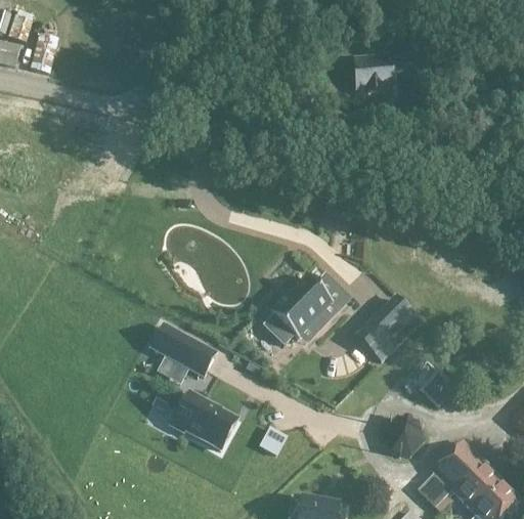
[(18,9),(7,38),(23,43),(34,14),(18,9)]
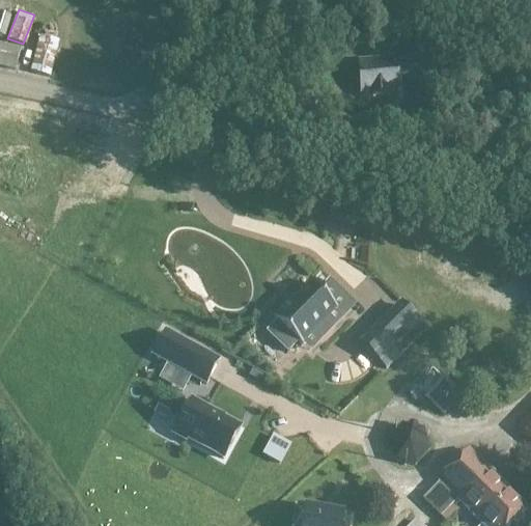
[(0,11),(0,33),(5,35),(10,15),(0,11)]
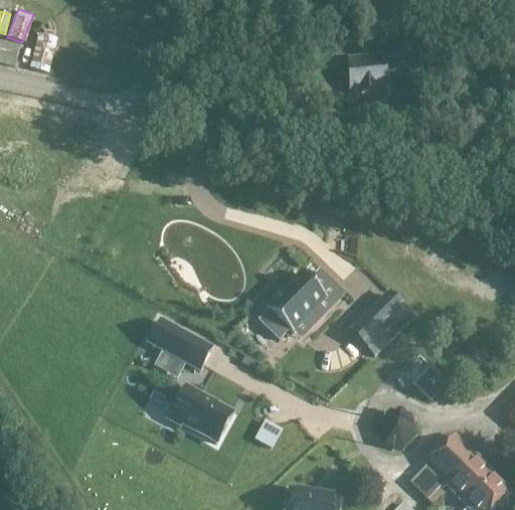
[(58,37),(39,33),(30,66),(49,70),(58,37)]
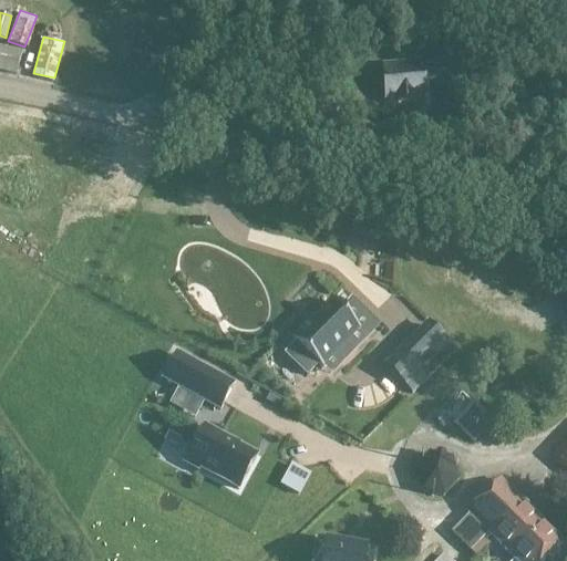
[(22,48),(0,42),(0,65),(17,70),(22,48)]
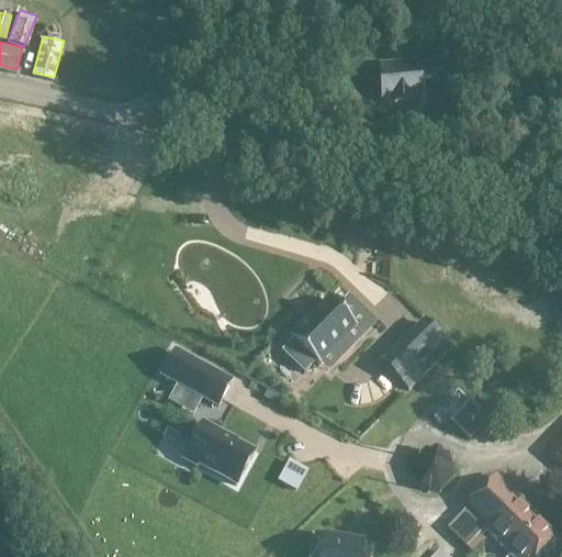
[(411,93),(422,92),(419,60),(381,64),(383,96),(394,95),(394,97),(411,96),(411,93)]
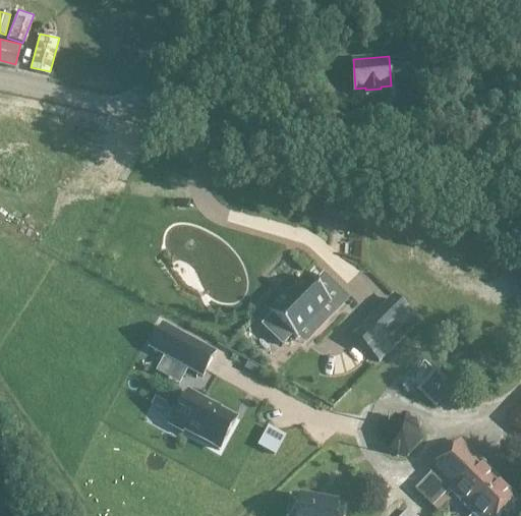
[(236,155),(229,154),(227,161),(234,163),(236,155)]
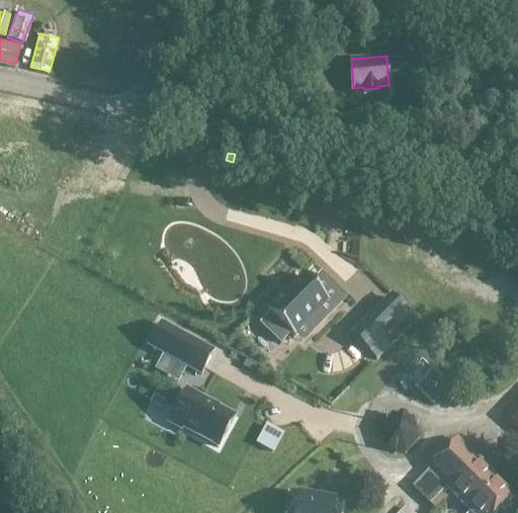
[(325,203),(322,216),(333,218),(336,205),(325,203)]
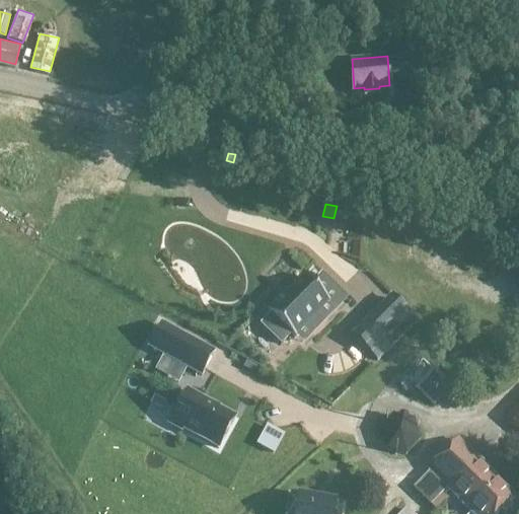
[(272,312),(262,322),(281,342),(291,332),(295,335),(296,334),(295,334),(306,322),(312,328),(324,316),(318,310),(327,300),(328,301),(329,300),(303,274),(302,275),(270,308),(268,309),(272,312)]
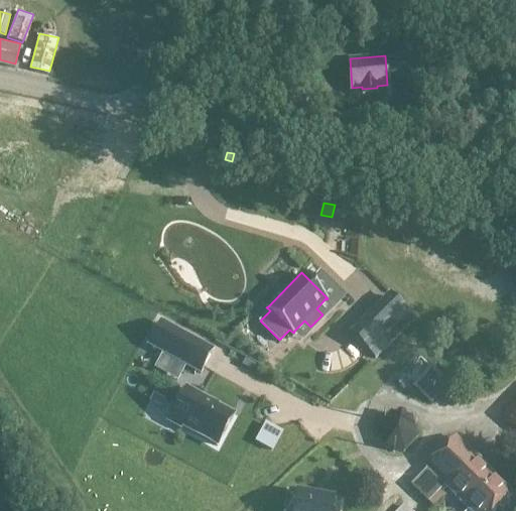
[(318,356),(361,314),(343,295),(295,342),(299,347),(283,363),(329,408),(350,387),(318,356)]
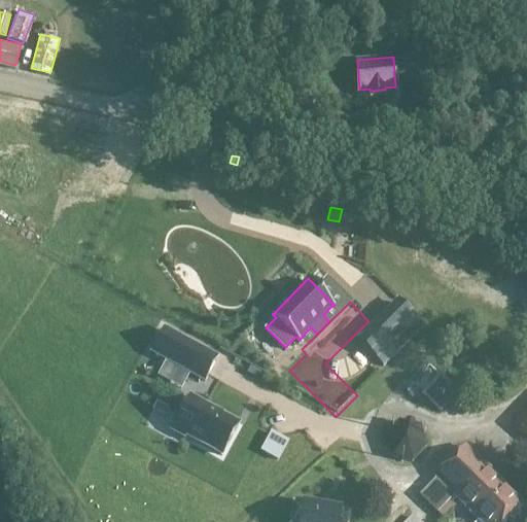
[(407,341),(384,318),(360,342),(383,363),(407,341)]
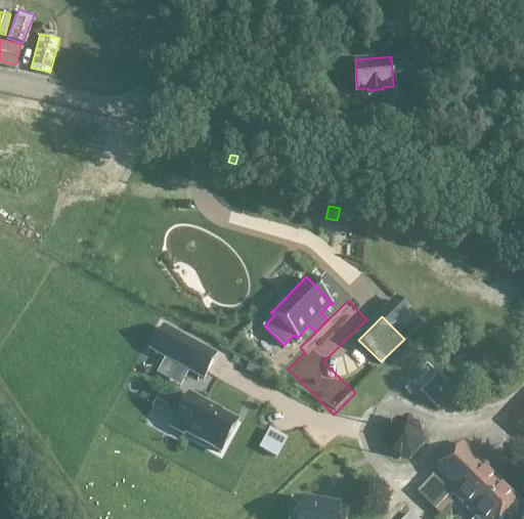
[(163,326),(150,349),(165,356),(157,372),(180,384),(188,370),(203,377),(215,353),(163,326)]
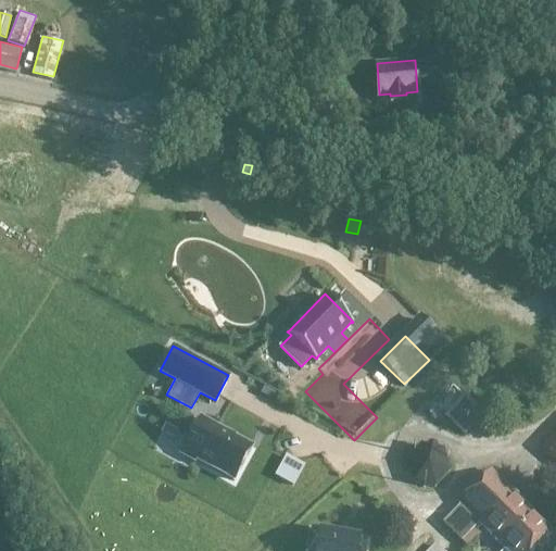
[(353,383),(359,391),(374,378),(367,371),(353,383)]
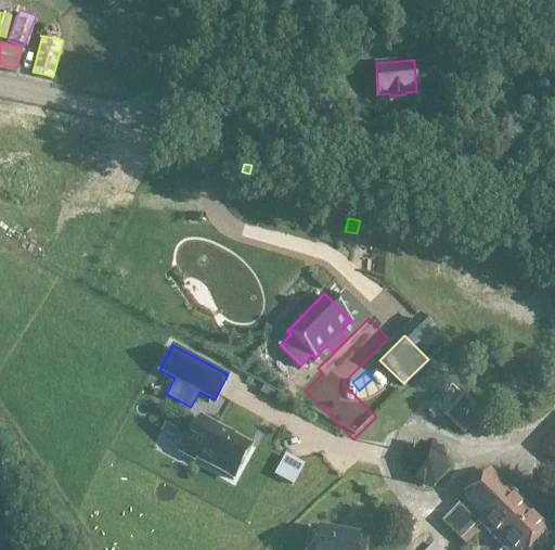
[(263,382),(259,389),(271,396),(275,388),(263,382)]
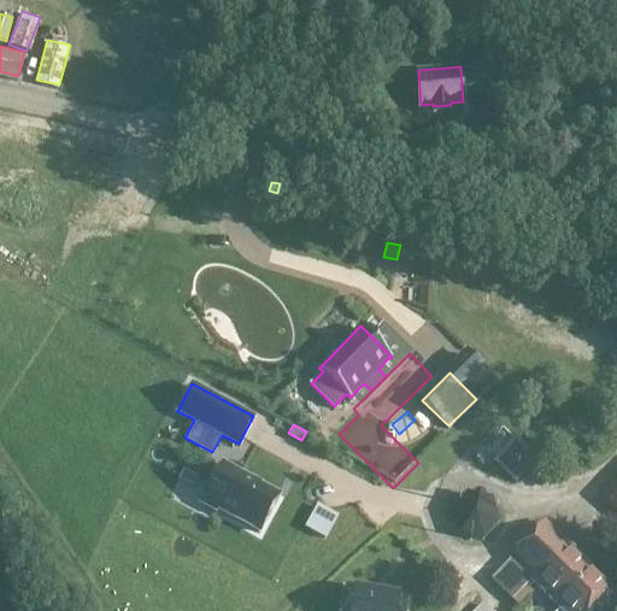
[(493,430),(480,444),(511,473),(523,459),(493,430)]
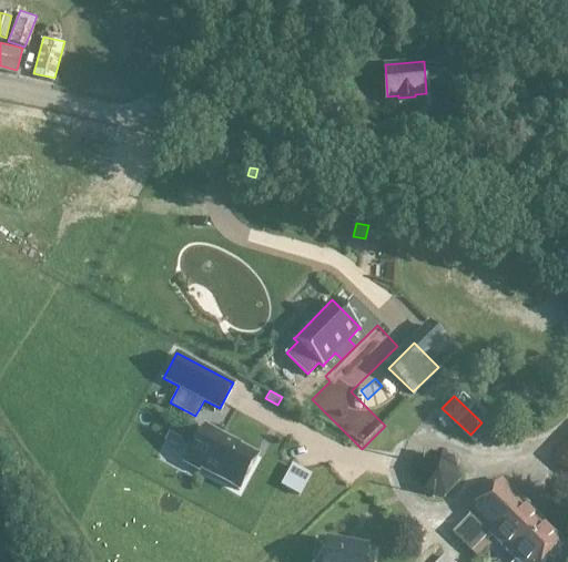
[(243,488),(261,455),(231,438),(232,436),(210,423),(191,459),(243,488)]
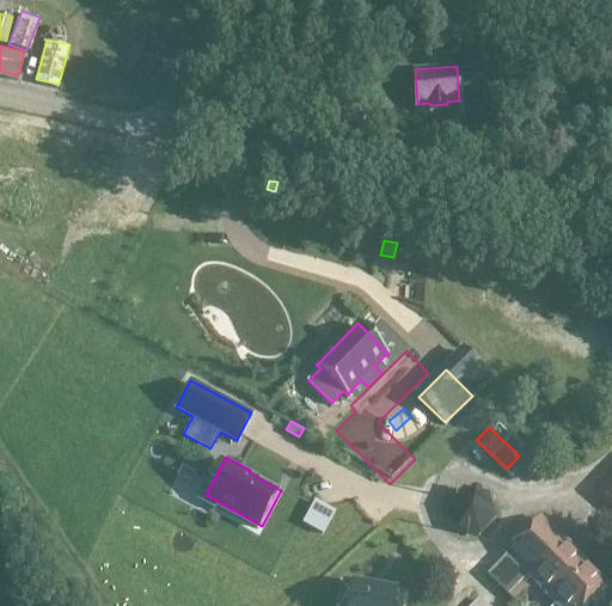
[(611,472),(597,488),(611,503),(611,472)]
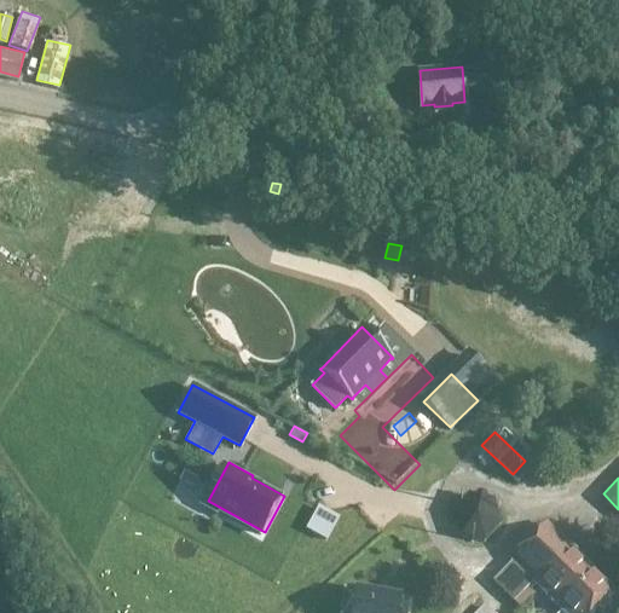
[(478,501),(458,515),(474,537),(493,522),(478,501)]
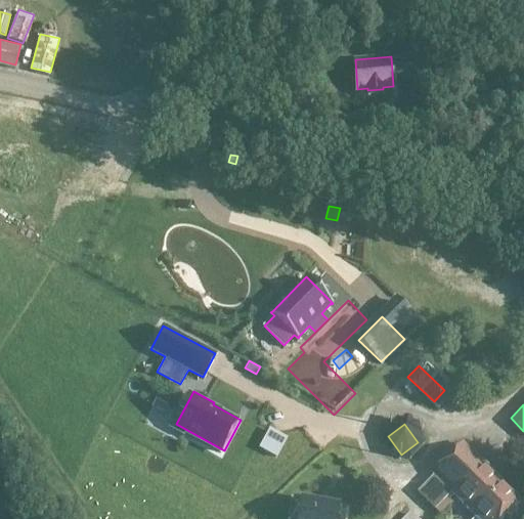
[(275,453),(276,451),(286,436),(268,427),(259,444),(275,453)]
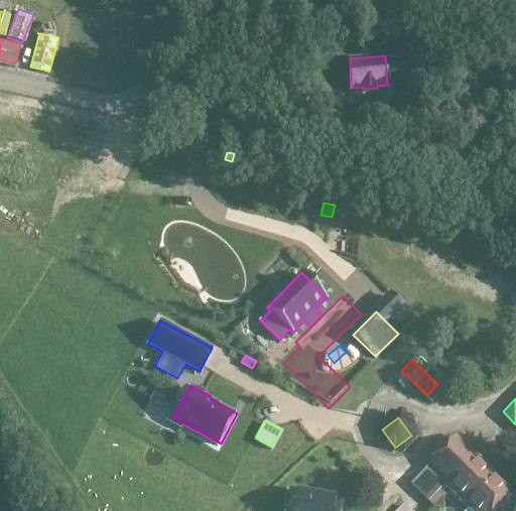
[(456,435),(427,464),(475,510),(492,510),(512,491),(456,435)]
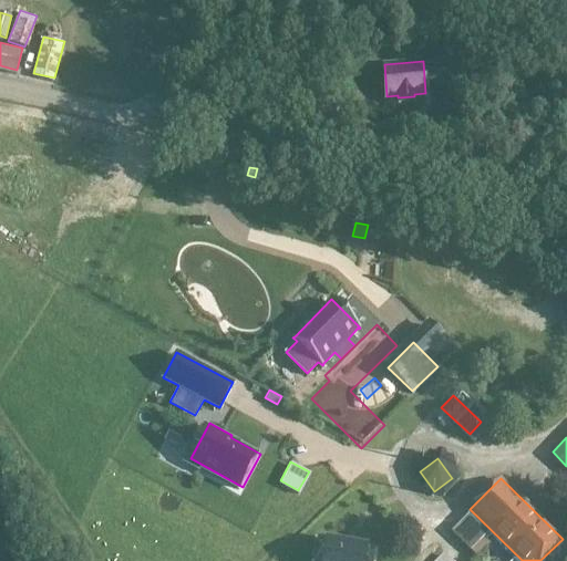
[(371,560),(374,547),(319,537),(313,560),(371,560)]
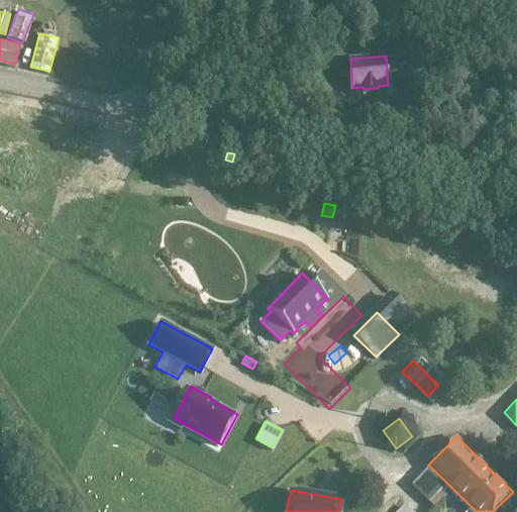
[(414,511),(404,502),(394,511),(414,511)]
